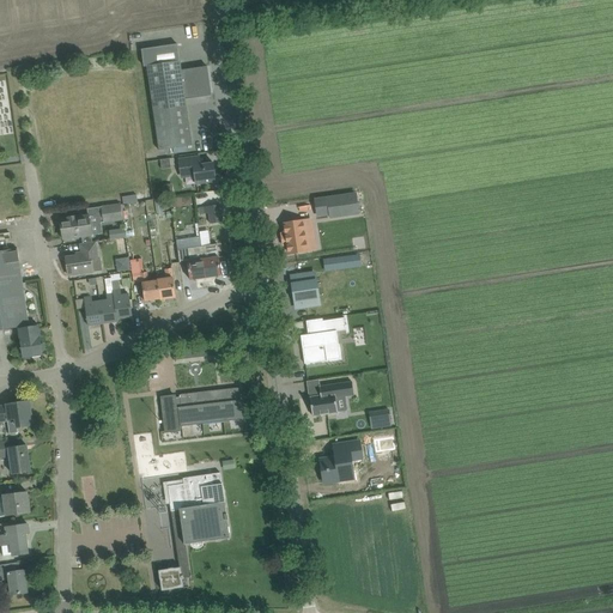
[(193,145),(186,101),(212,97),(207,68),(181,72),(180,62),(147,66),(159,150),(181,147),(193,145)]
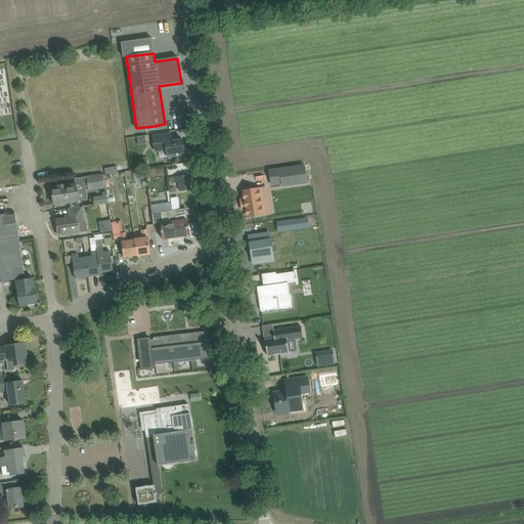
[(170,133),(153,136),(155,149),(159,149),(159,151),(167,149),(168,157),(185,155),(182,139),(172,140),(170,133)]
